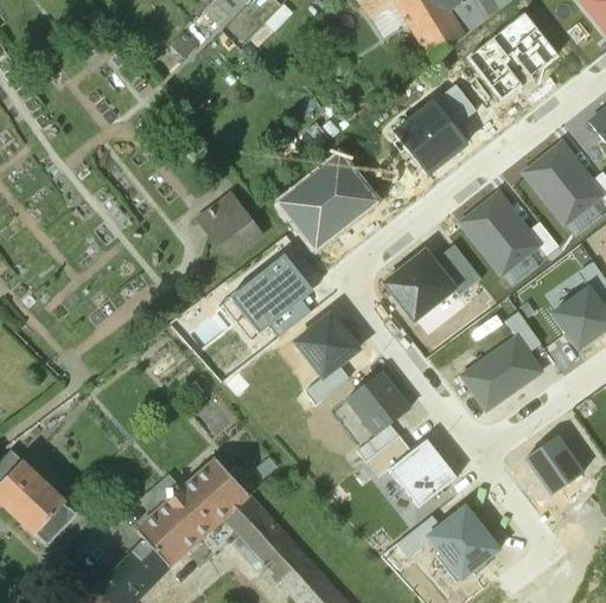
[(214,0),(212,1),(227,17),(242,0),(214,0)]
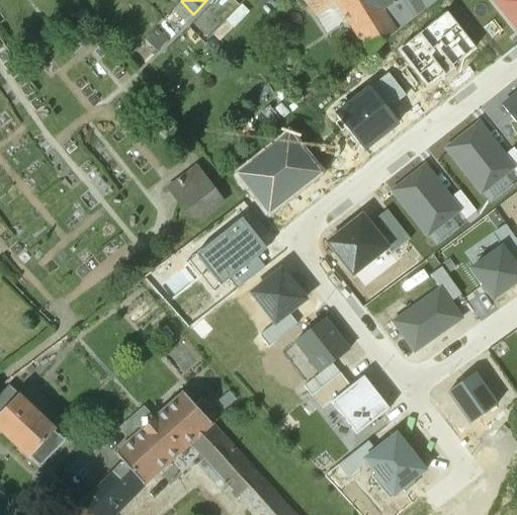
[(308,0),(318,14),(339,1),(340,0),(308,0)]
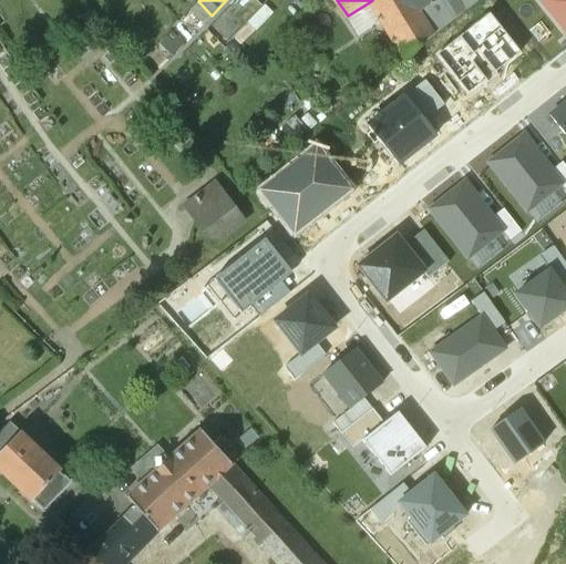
[(372,0),(371,1),(405,54),(433,33),(411,0),(372,0)]
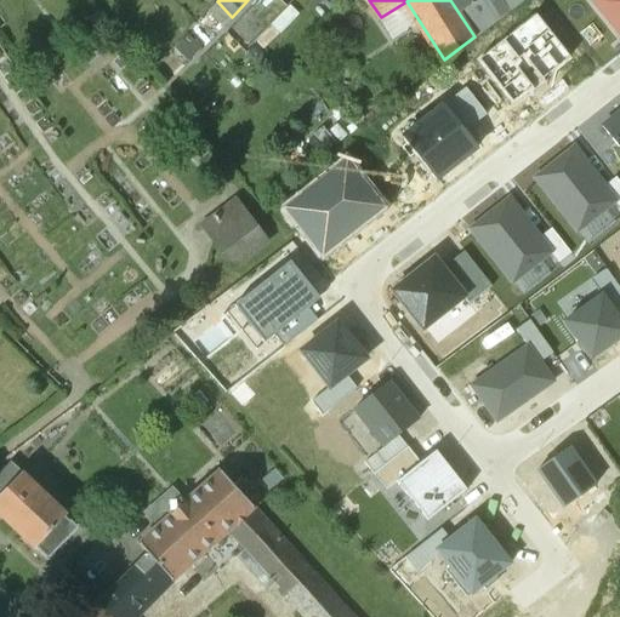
[(450,0),(475,36),(521,0),(450,0)]
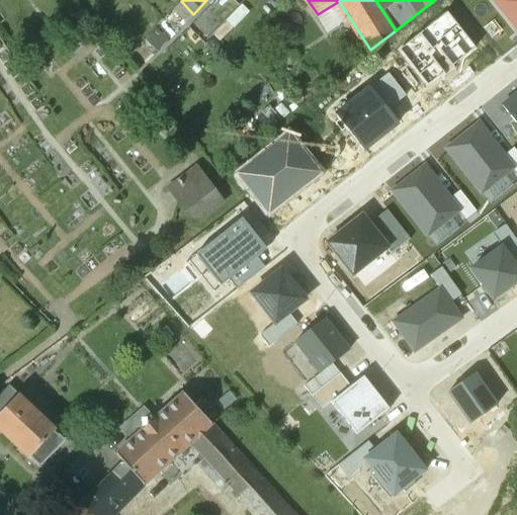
[(497,0),(516,26),(516,0),(497,0)]
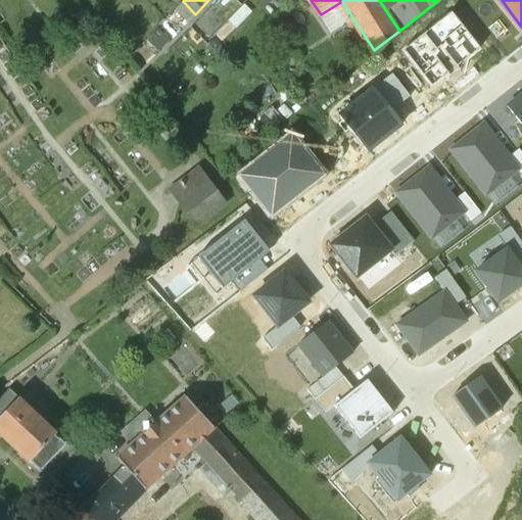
[(195,14),(183,1),(175,9),(188,21),(195,14)]
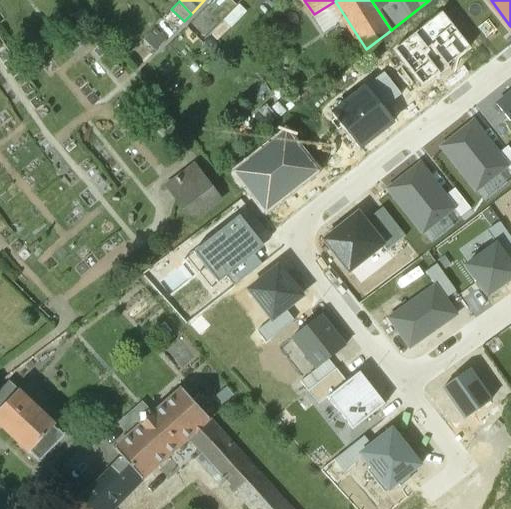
[(471,46),(443,8),(389,48),(417,85),(471,46)]
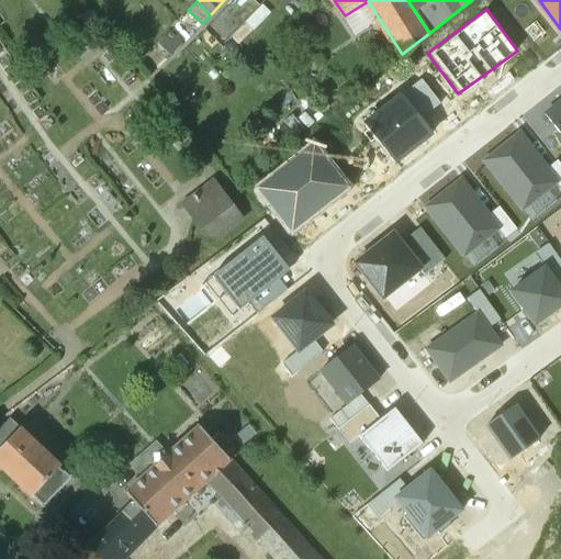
[(166,41),(178,48),(186,37),(174,29),(166,41)]
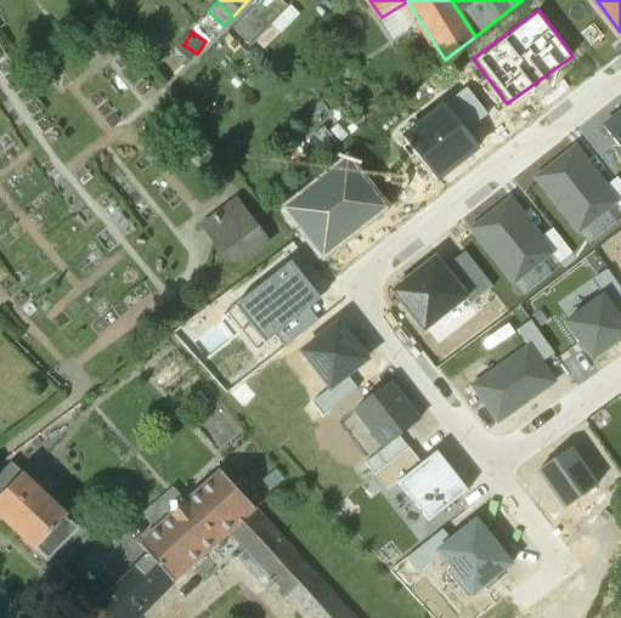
[(446,106),(467,130),(489,113),(467,88),(446,106)]
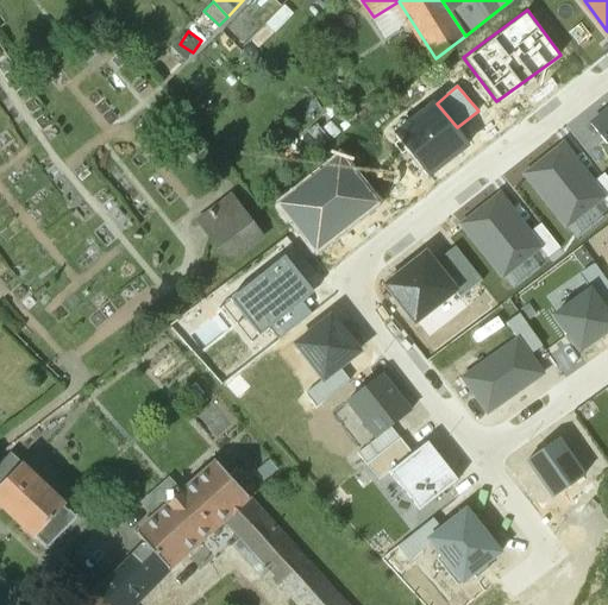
[(434,101),(397,133),(432,174),(469,143),(457,127),(437,104),(434,101)]
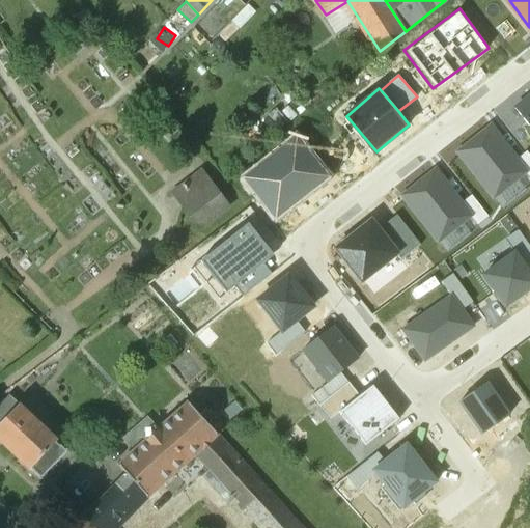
[(529,95),(515,107),(529,126),(529,95)]
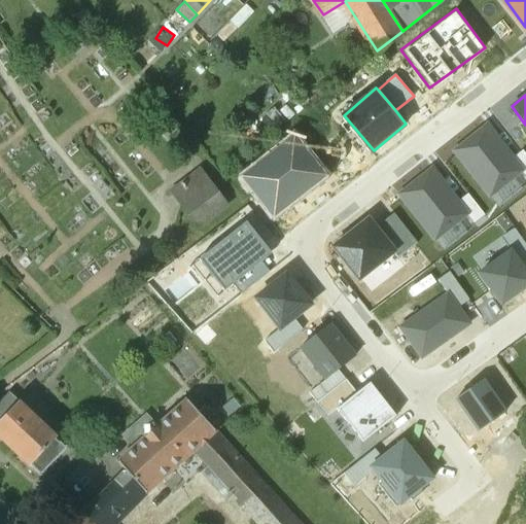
[(513,158),(487,125),(455,150),(490,194),(522,169),(513,158)]
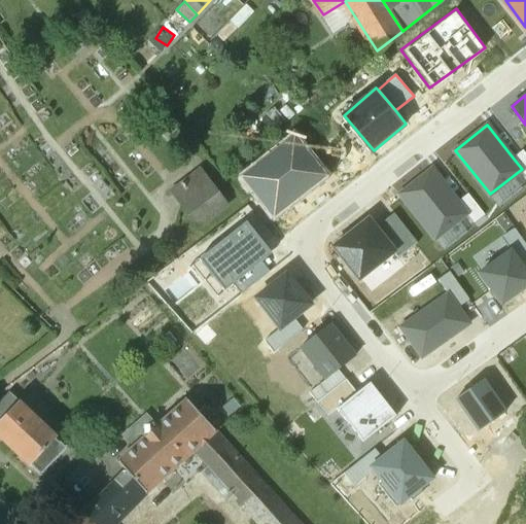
[(243,176),(273,214),(323,175),(293,137),(243,176)]
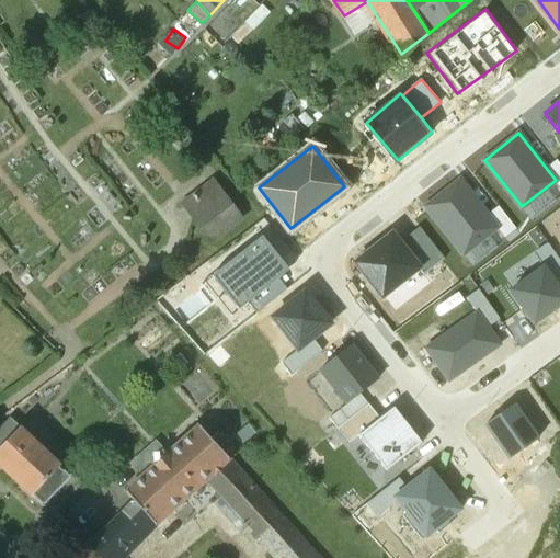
[(559,162),(557,159),(546,168),(556,180),(559,184),(559,162)]
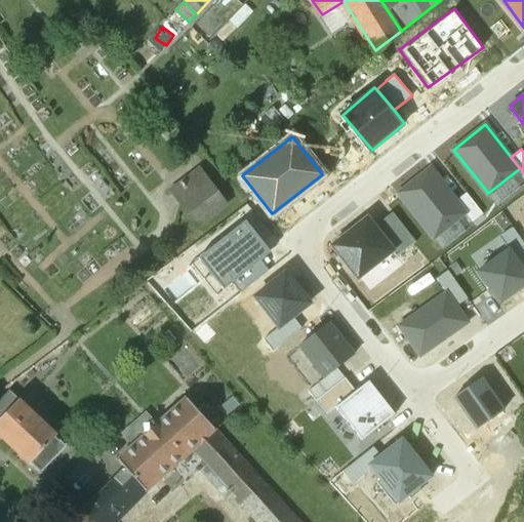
[(210,181),(201,167),(182,182),(191,194),(179,202),(198,226),(228,202),(227,201),(211,182),(212,182),(211,181),(210,181)]
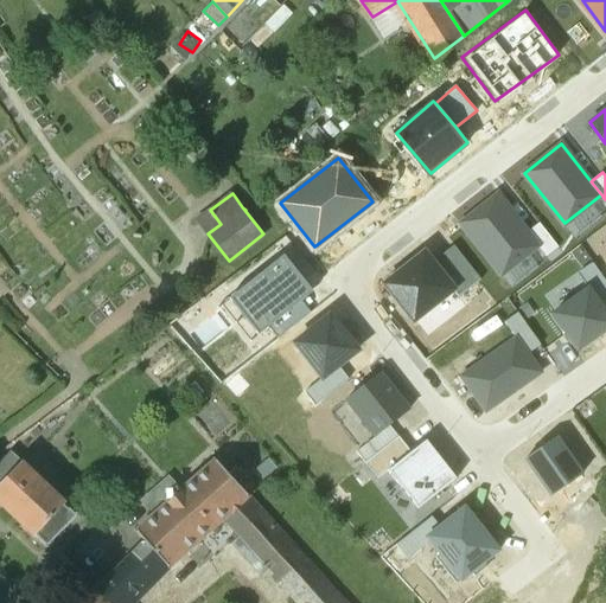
[(528,231),(498,193),(461,223),(502,273),(538,244),(528,231)]
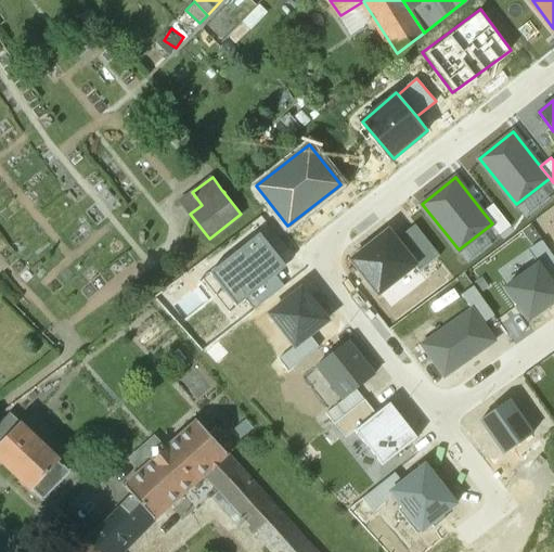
[(181,201),(190,214),(202,205),(192,192),(181,201)]
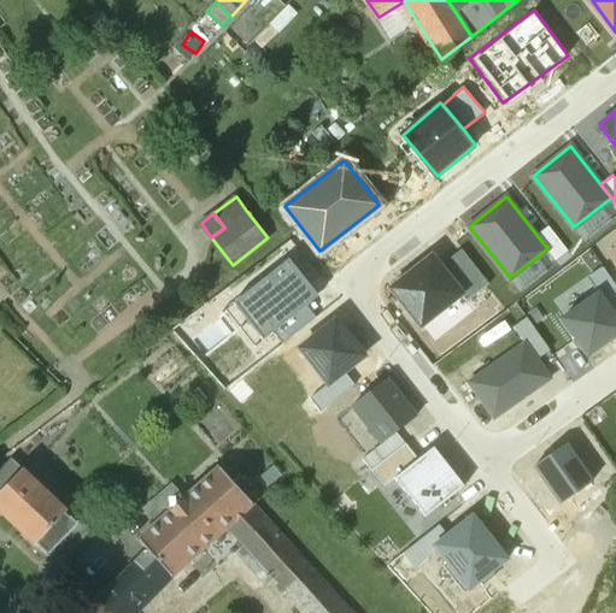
[(549,225),(537,235),(547,248),(556,259),(568,249),(549,225)]
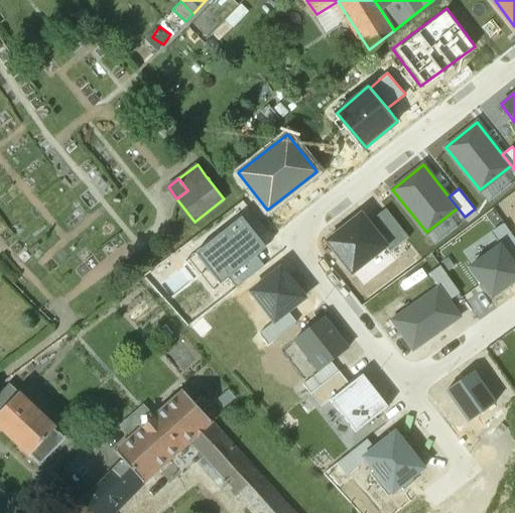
[(386,208),(367,222),(386,246),(390,252),(409,237),(386,208)]
